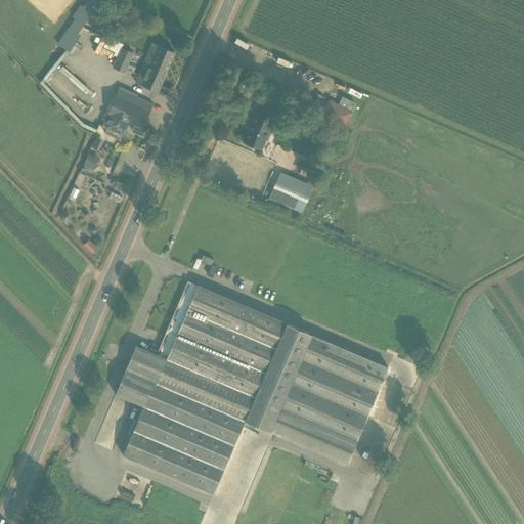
[(96,8),(87,1),(68,29),(77,35),(96,8)]
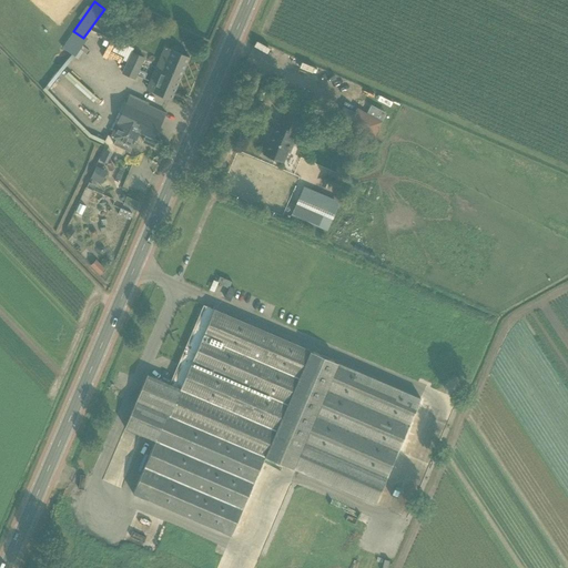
[(117,51),(120,43),(112,40),(108,48),(117,51)]
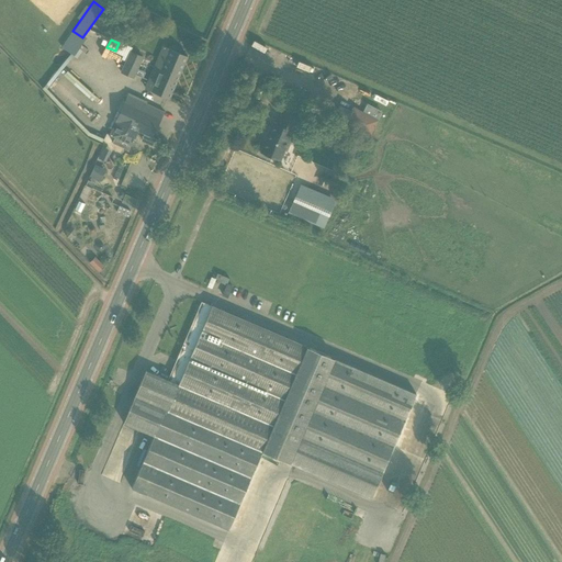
[(149,80),(145,89),(159,94),(169,99),(188,57),(178,53),(170,49),(155,82),(149,80)]
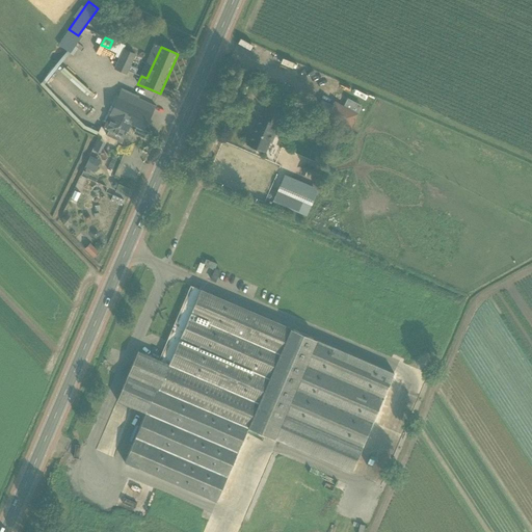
[(135,54),(123,49),(113,69),(126,74),(135,54)]
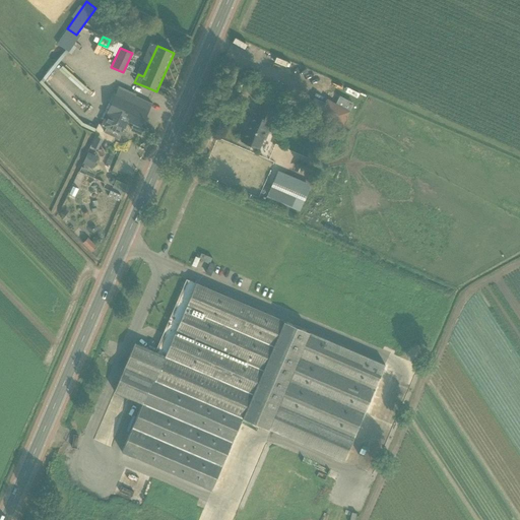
[(128,122),(141,128),(151,105),(117,88),(107,113),(109,114),(106,120),(103,119),(101,125),(122,135),(128,122)]
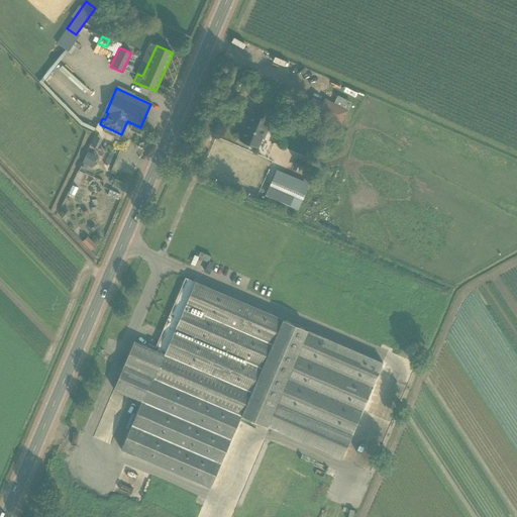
[(82,103),(97,111),(105,97),(92,90),(89,97),(86,95),(82,103)]
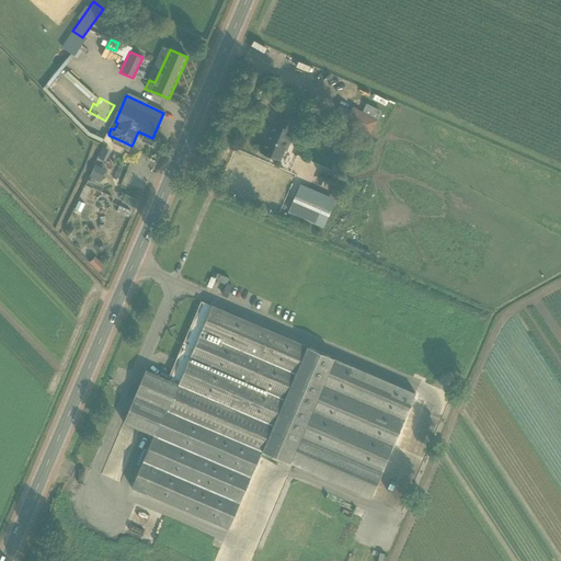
[(368,135),(377,119),(381,112),(366,103),(362,112),(353,106),(345,123),(356,128),(368,135)]
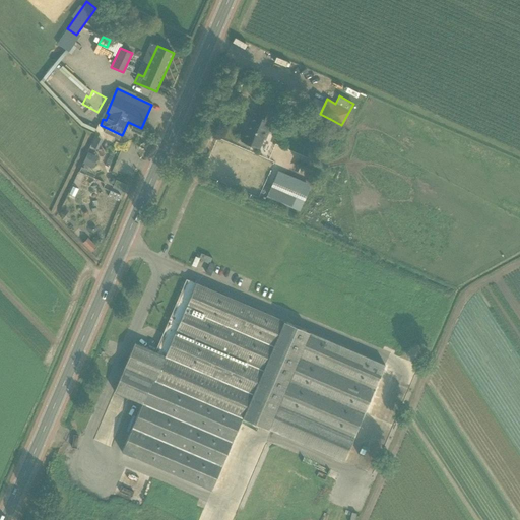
[(277,109),(271,106),(262,102),(256,116),(253,114),(241,141),(259,148),(263,139),(265,140),(269,130),(267,129),(270,122),(271,123),(277,109)]
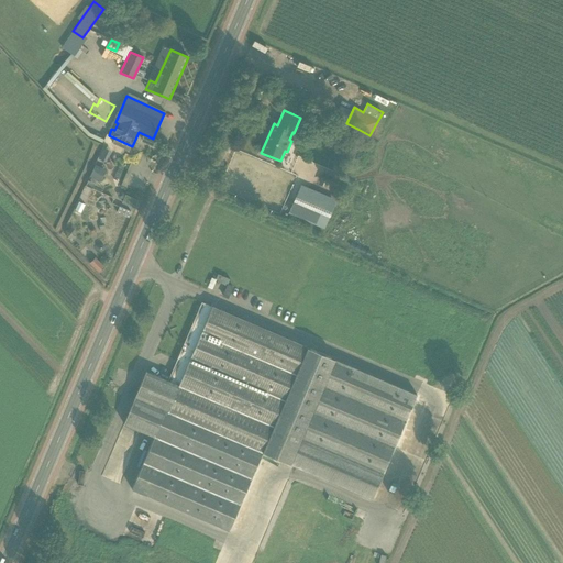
[(105,184),(111,169),(103,166),(97,180),(105,184)]
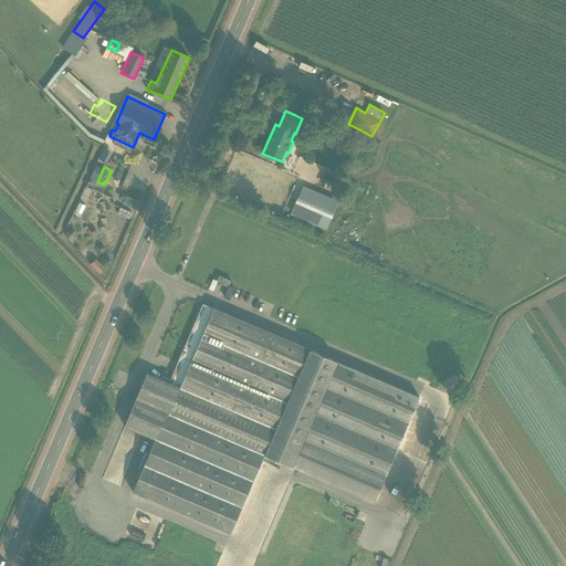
[(329,197),(302,186),(290,215),(317,226),(329,197)]
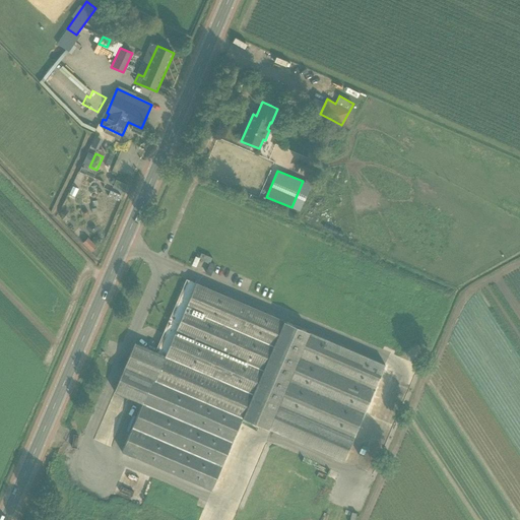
[(84,244),(91,239),(83,230),(77,234),(84,244)]
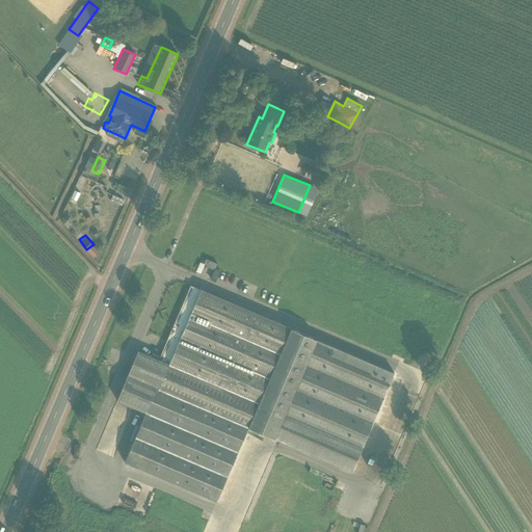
[(88,251),(98,260),(103,254),(94,245),(88,251)]
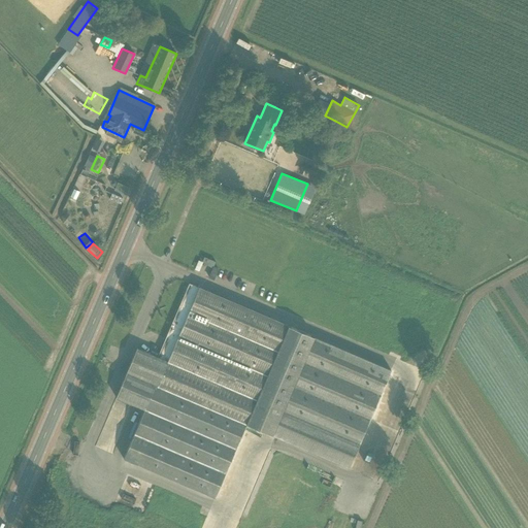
[(133,463),(215,498),(246,424),(349,468),(390,369),(289,326),(198,288),(189,284),(158,357),(137,348),(116,397),(144,409),(123,459),(133,463)]
